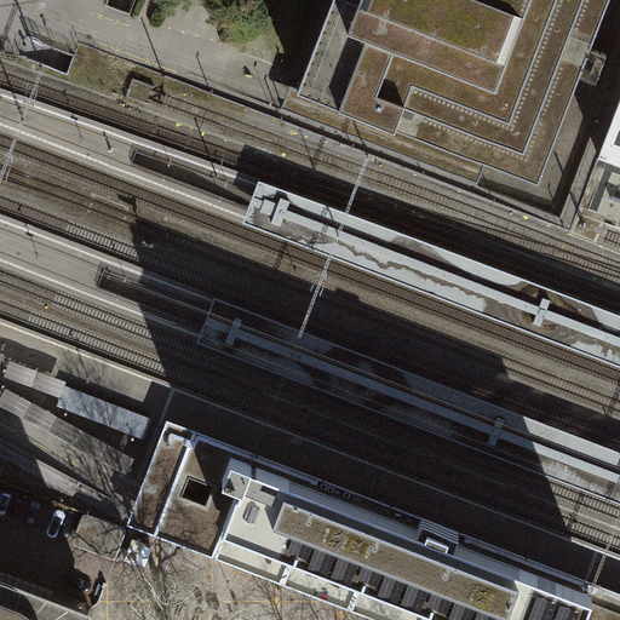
[(331,0),(298,87),(298,89),(487,161),(539,182),(608,0),(331,0)]
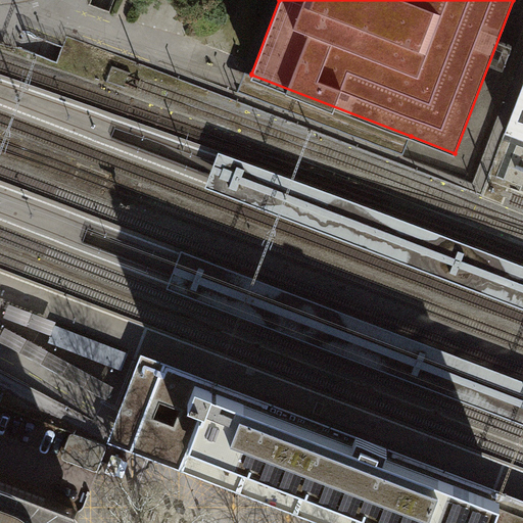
[(403,154),(411,136),(251,75),(251,74),(245,72),(237,91),(403,154)]
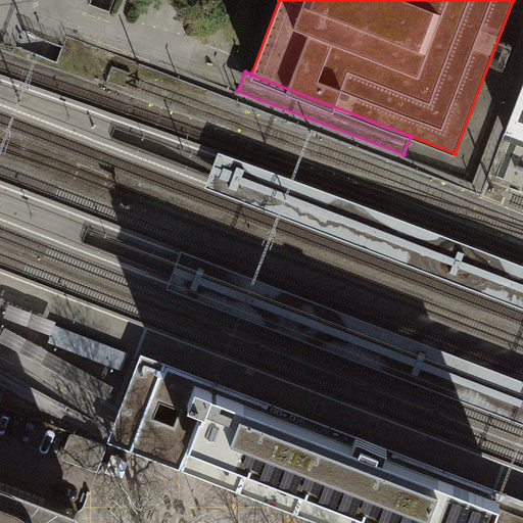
[(522,85),(505,133),(522,139),(522,85)]
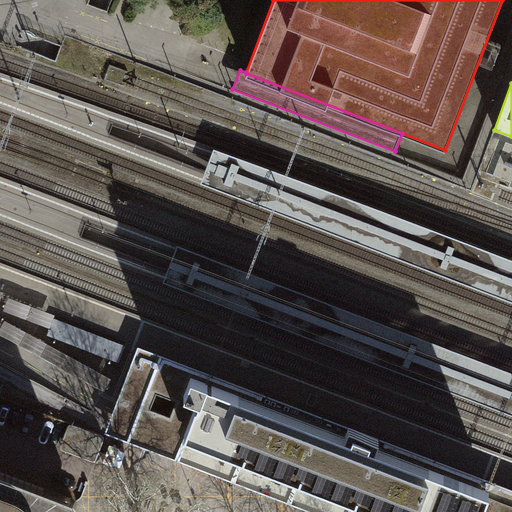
[(511,260),(213,147),(200,182),(511,301),(511,260)]
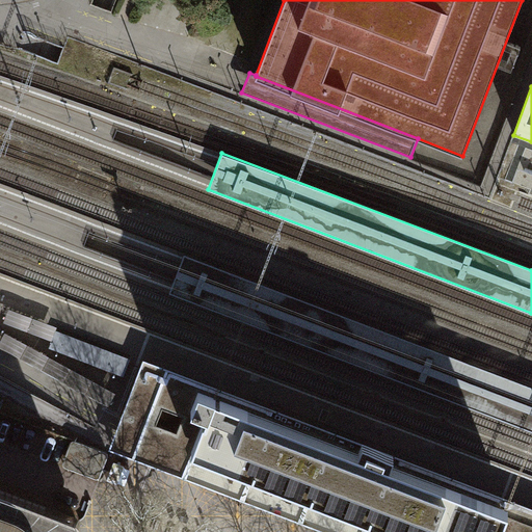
[(531,387),(183,254),(168,292),(531,430),(531,387)]
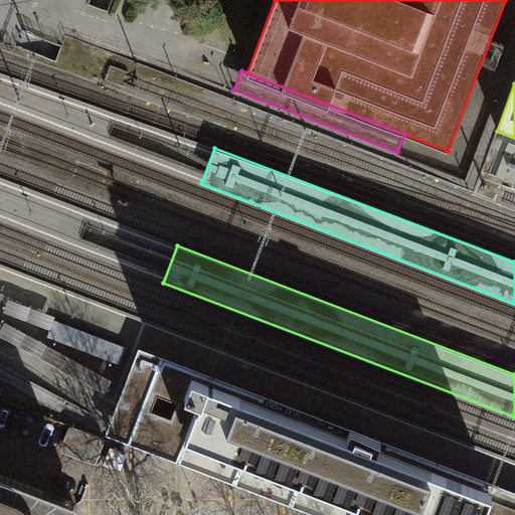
[(126,347),(54,320),(48,337),(120,364),(126,347)]
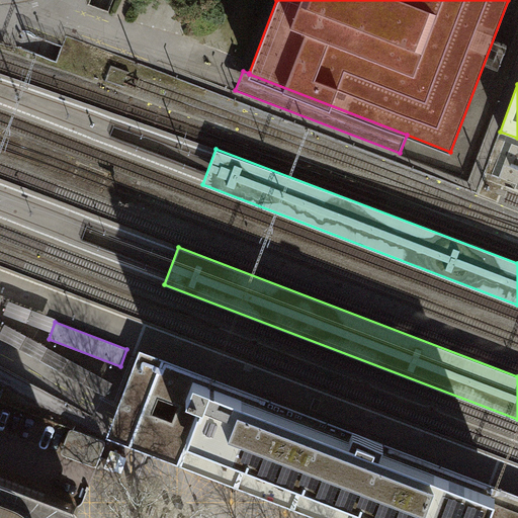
[(101,379),(3,326),(0,331),(0,336),(95,390),(101,379)]
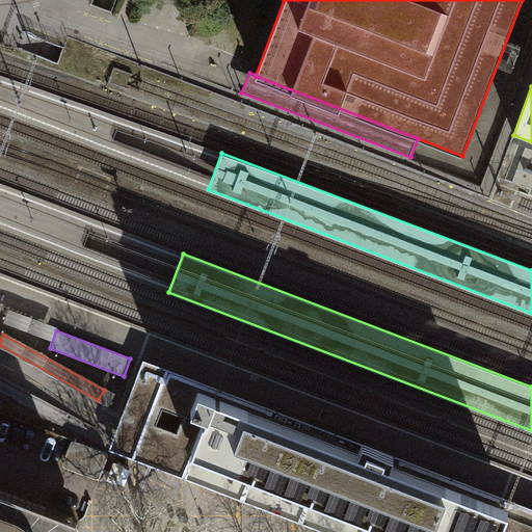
[(326,531),(531,531),(531,507),(142,358),(108,449),(326,531)]
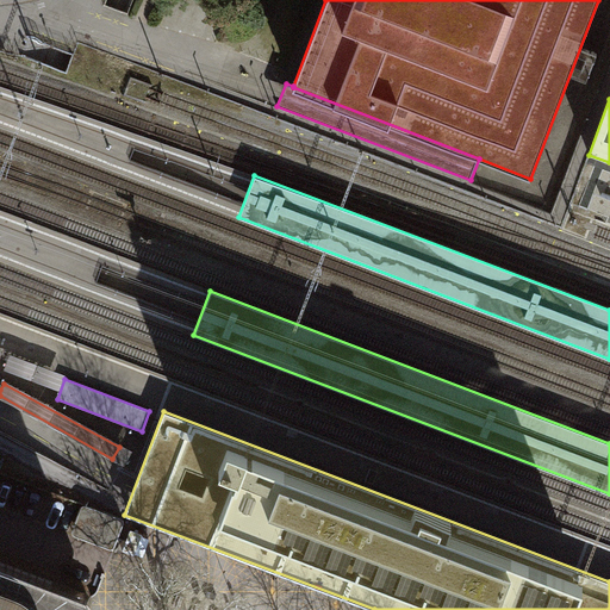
[(124,520),(82,504),(70,534),(112,551),(124,520)]
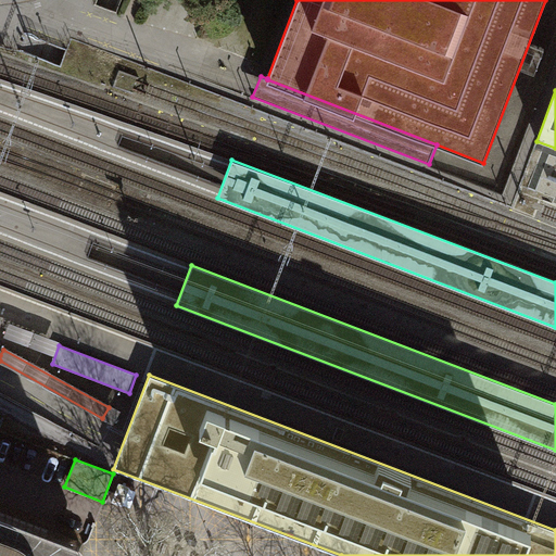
[(0,555),(81,555),(84,551),(84,546),(81,541),(77,538),(0,507),(0,555)]
